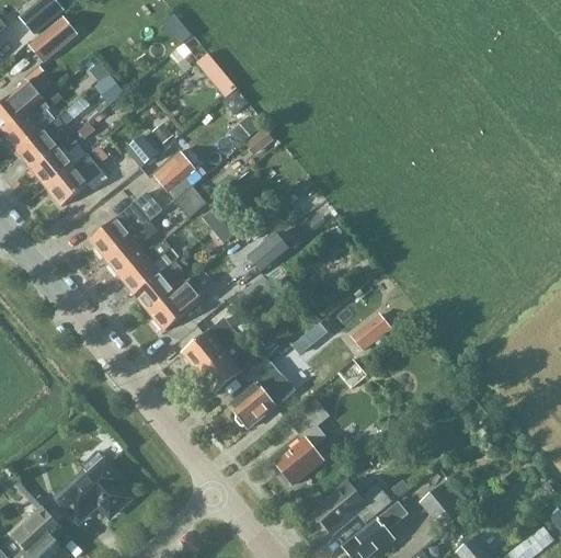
[(38,0),(16,18),(32,36),(59,14),(65,10),(57,0),(38,0)]
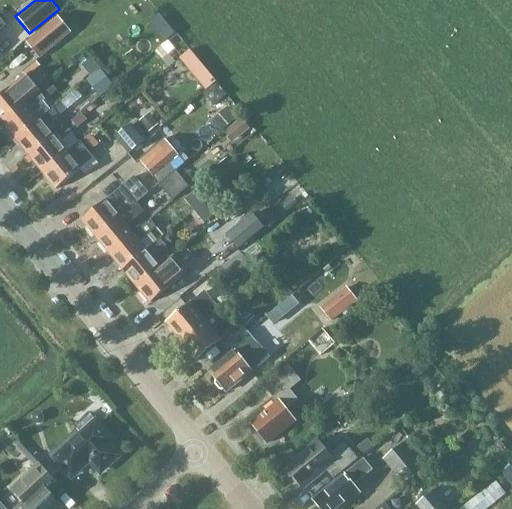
[(58,13),(26,39),(39,56),(71,30),(58,13)]
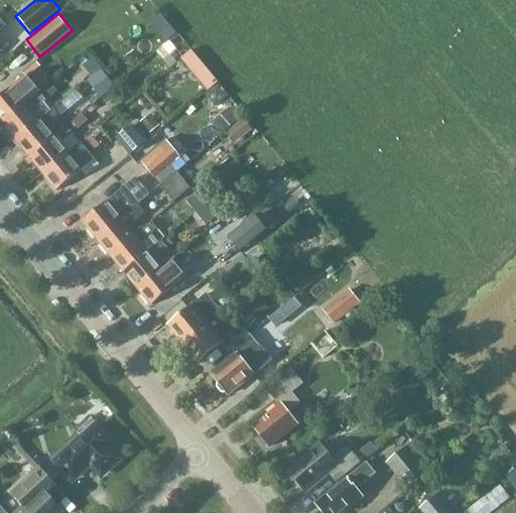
[(150,21),(166,41),(176,32),(160,13),(150,21)]
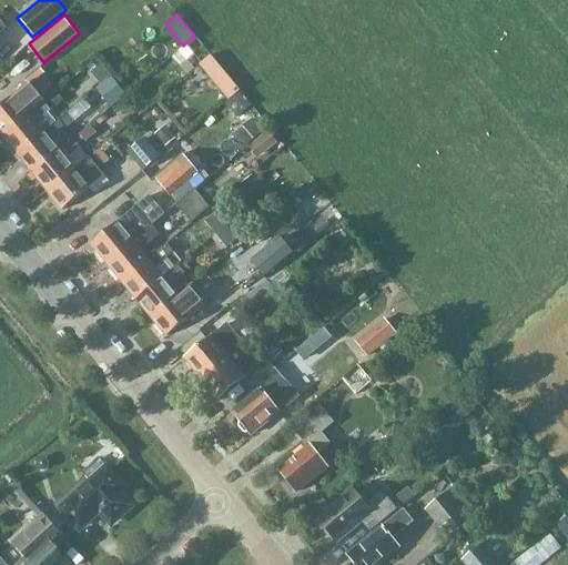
[(239,89),(210,53),(199,62),(227,98),(239,89)]
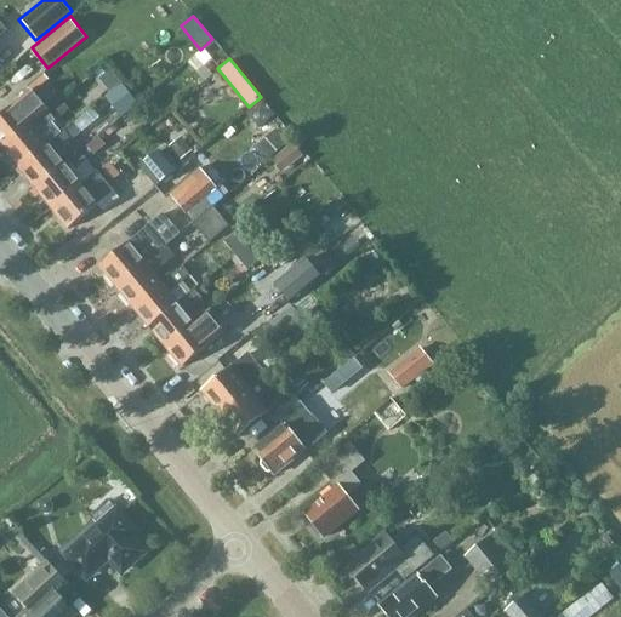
[(109,90),(119,102),(130,92),(120,80),(109,90)]
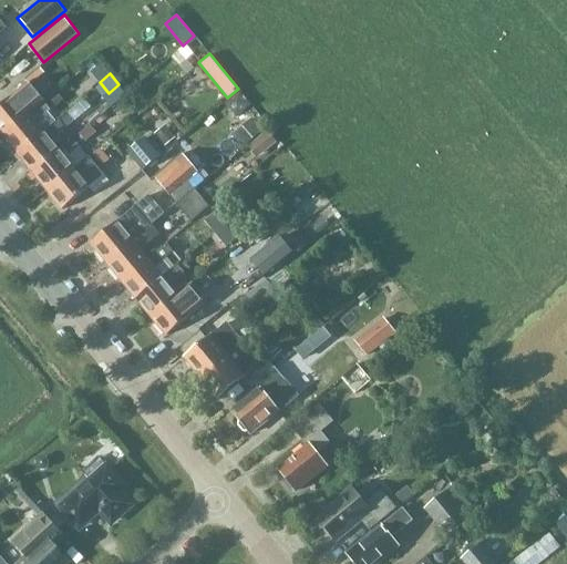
[(0,132),(1,133),(28,111),(42,99),(27,80),(0,102),(0,132)]
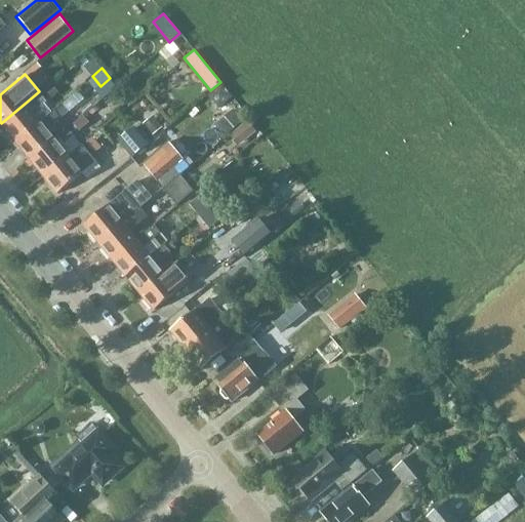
[(58,91),(51,83),(44,88),(51,96),(58,91)]
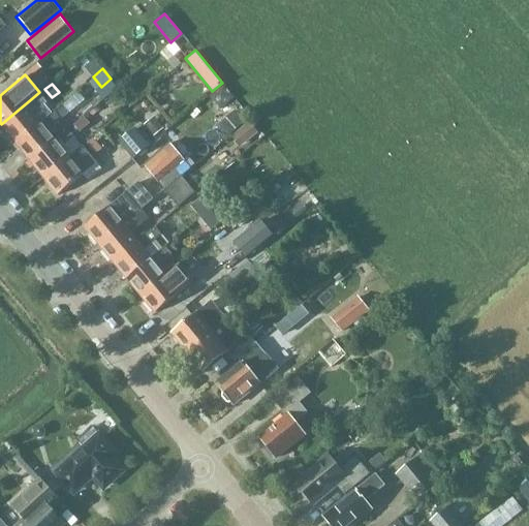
[(39,120),(31,110),(34,107),(36,111),(47,101),(40,93),(27,104),(26,103),(1,124),(14,141),(39,120)]
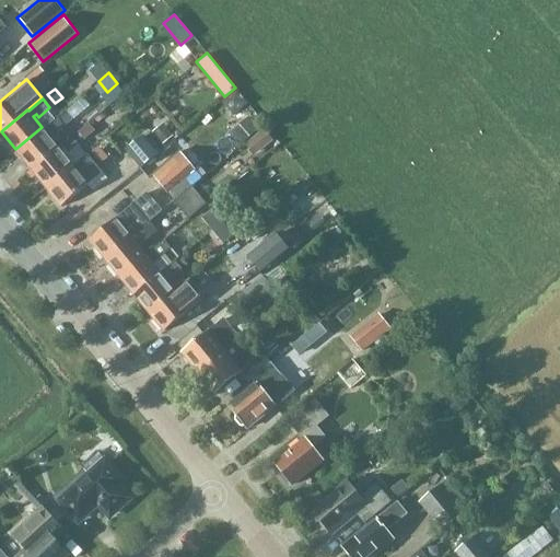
[(57,146),(48,135),(51,132),(54,135),(65,126),(57,117),(43,128),(42,127),(15,149),(31,167),(57,146)]
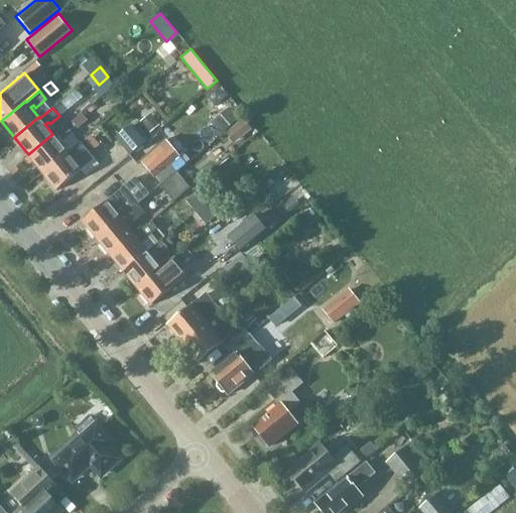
[(223,131),(239,119),(230,108),(214,121),(223,131)]
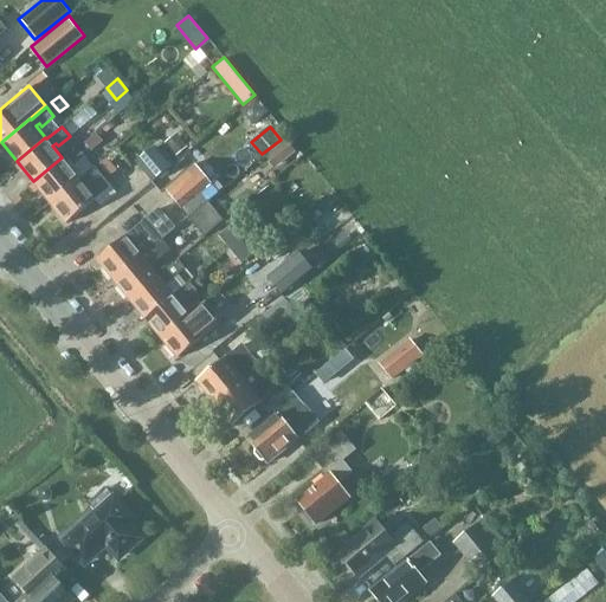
[(90,146),(101,137),(95,130),(84,138),(90,146)]
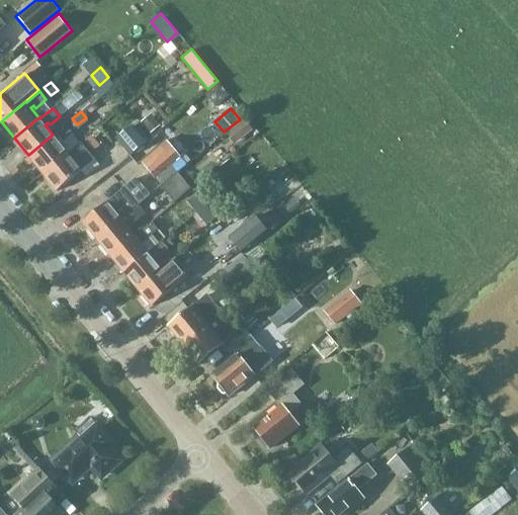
[(150,113),(143,119),(152,132),(160,124),(150,113)]
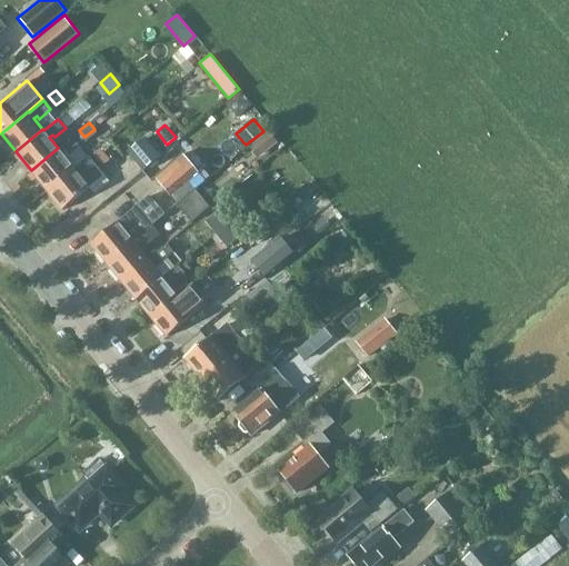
[(268,130),(255,141),(263,151),(277,140),(268,130)]
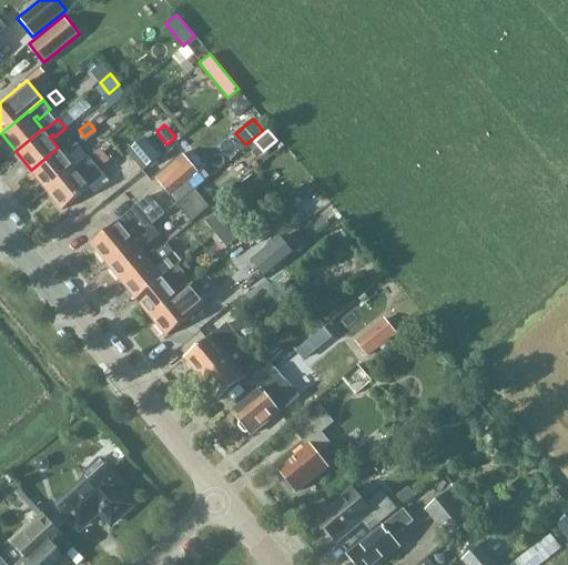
[(127,150),(142,169),(161,152),(145,133),(127,150)]
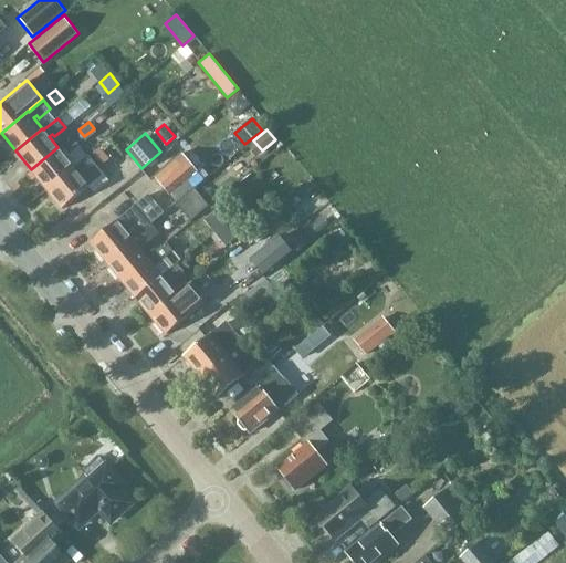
[(73,166),(63,154),(66,152),(69,155),(81,145),(73,136),(59,148),(58,147),(31,169),(45,188),(73,166)]
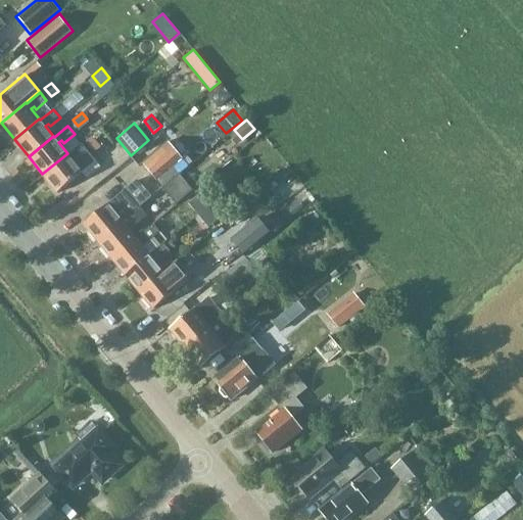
[(169,141),(143,161),(163,186),(181,173),(174,163),(182,157),(169,141)]
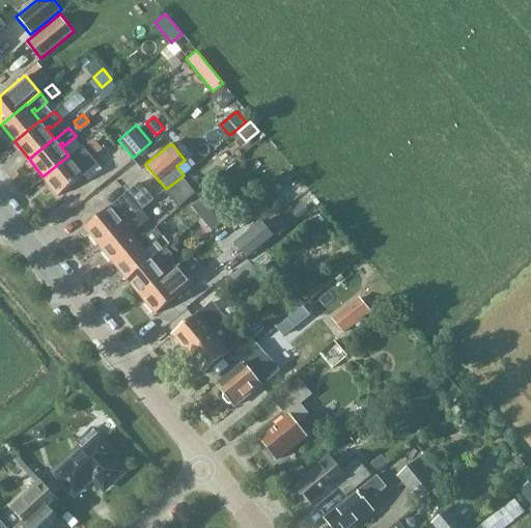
[(57,193),(95,162),(83,145),(68,156),(43,176),(57,193)]
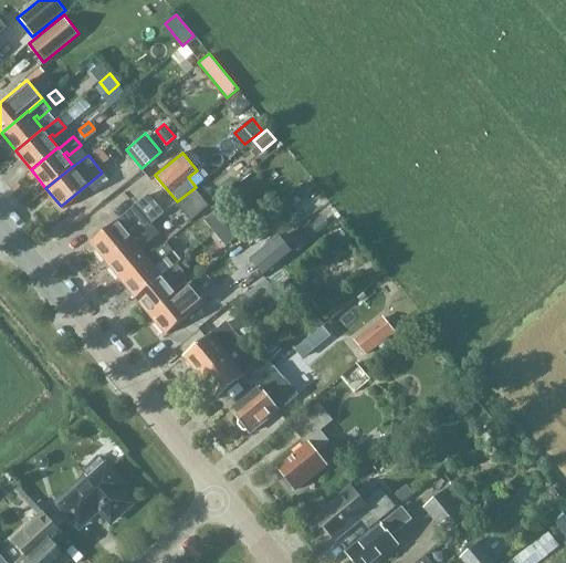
[(196,187),(177,201),(190,219),(209,205),(196,187)]
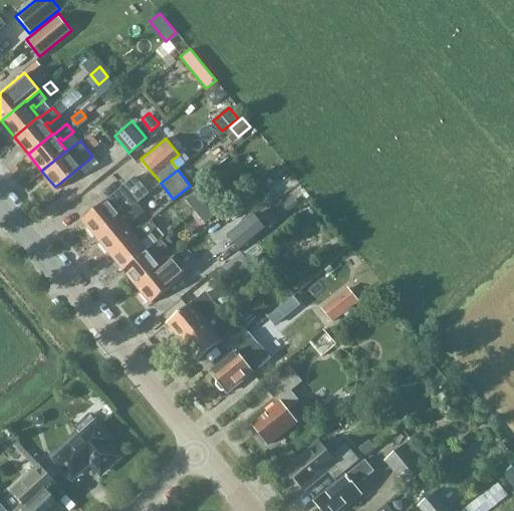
[(92,196),(102,188),(98,183),(88,191),(92,196)]
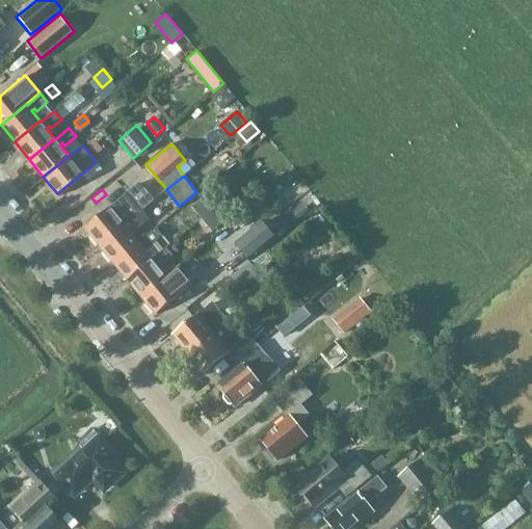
[(110,206),(85,227),(99,244),(125,223),(124,222),(142,208),(128,190),(110,206)]
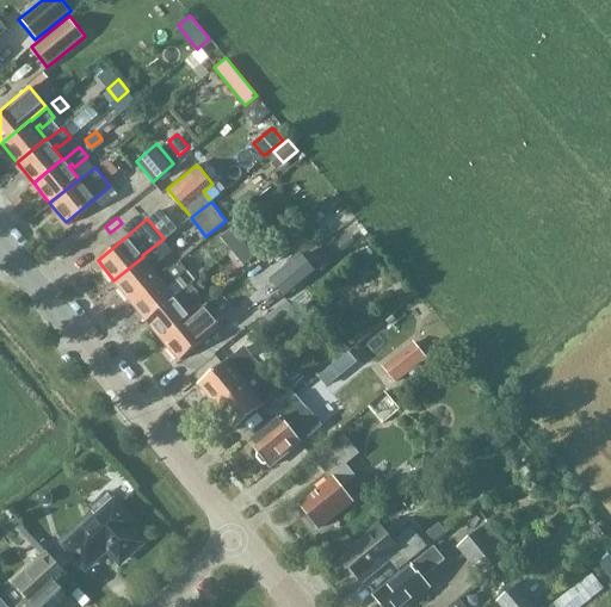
[(242,239),(232,225),(220,235),(230,248),(242,239)]
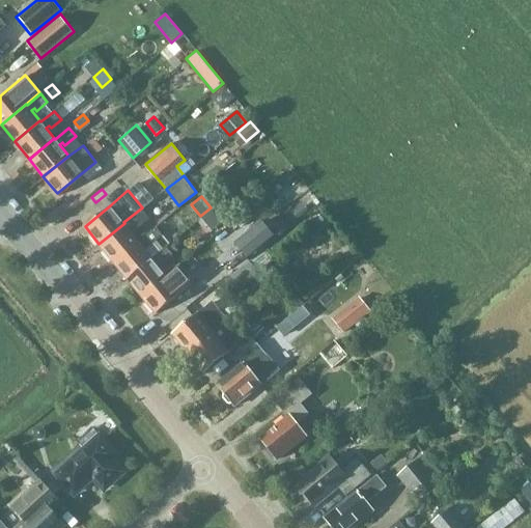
[(219,204),(213,210),(222,221),(228,216),(219,204)]
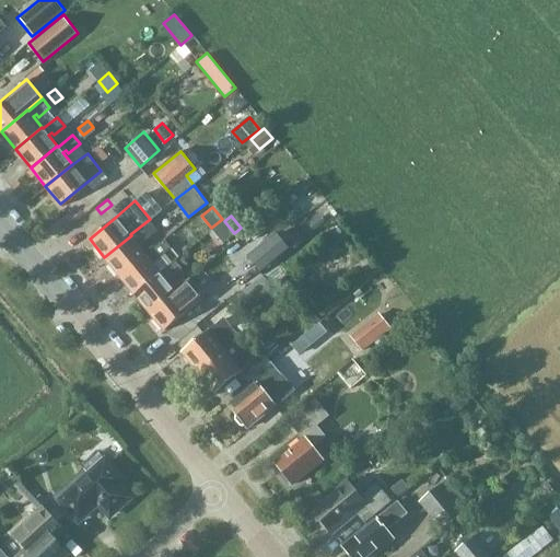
[(141,241),(152,232),(158,228),(150,219),(130,234),(131,235),(104,257),(119,275),(147,253),(146,252),(136,241),(139,239),(141,241)]
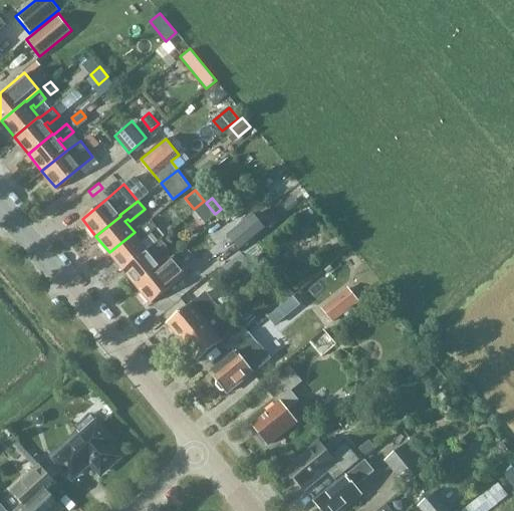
[(194,209),(205,222),(215,214),(206,203),(204,201),(194,209)]
